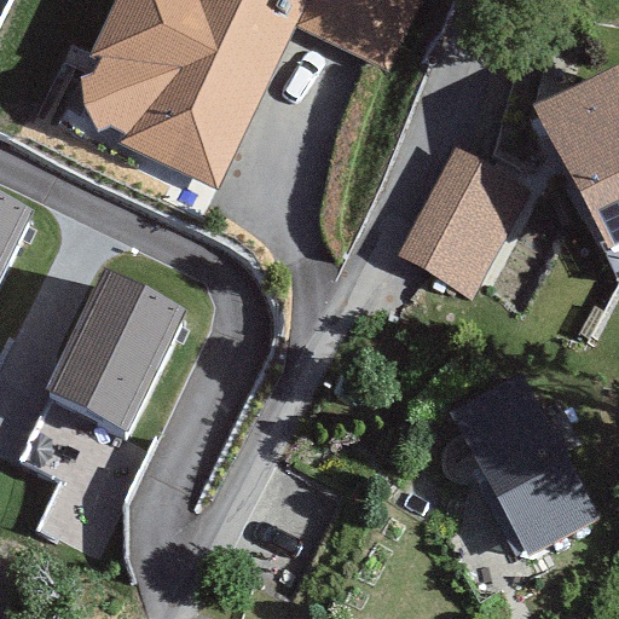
[(388,71),(421,0),(115,0),(90,56),(102,57),(94,71),(81,77),(85,105),(99,131),(111,127),(127,134),(120,143),(218,189),(296,27),(388,71)]
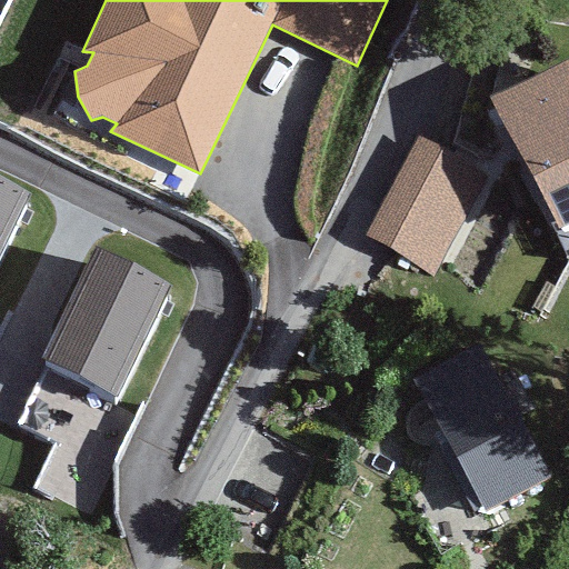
[(557,227),(568,220),(568,58),(492,97),(557,227)]
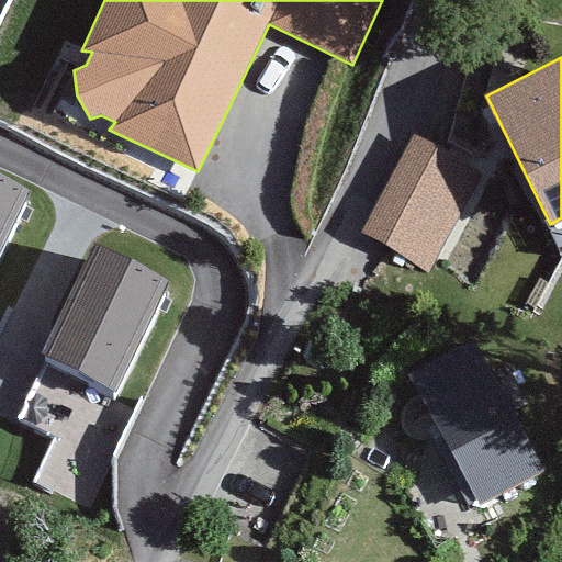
[(483,175),(415,136),(360,232),(428,270),(483,175)]
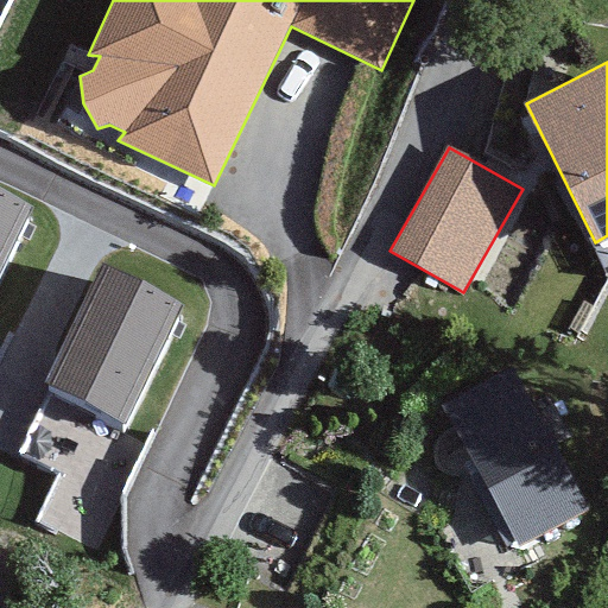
[(0,274),(33,208),(0,191),(0,274)]
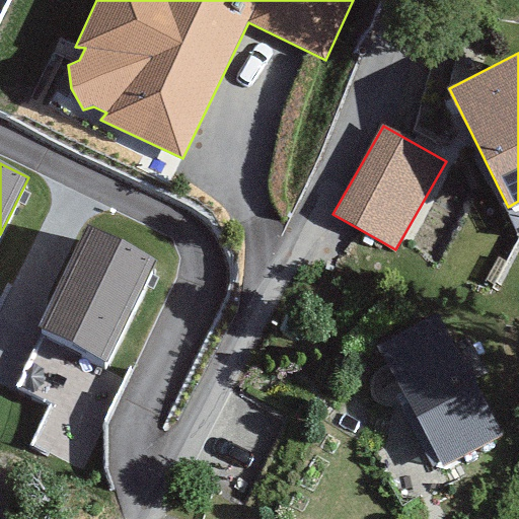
[(158,261),(91,227),(42,326),(108,360),(158,261)]
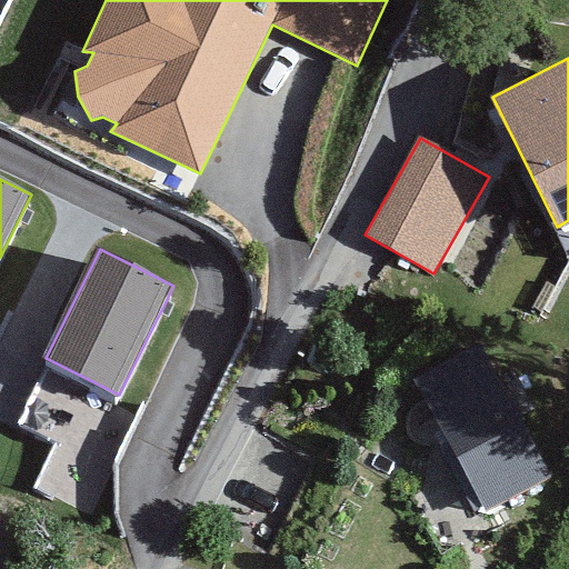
[(556,472),(481,341),(415,379),(489,510),(556,472)]
